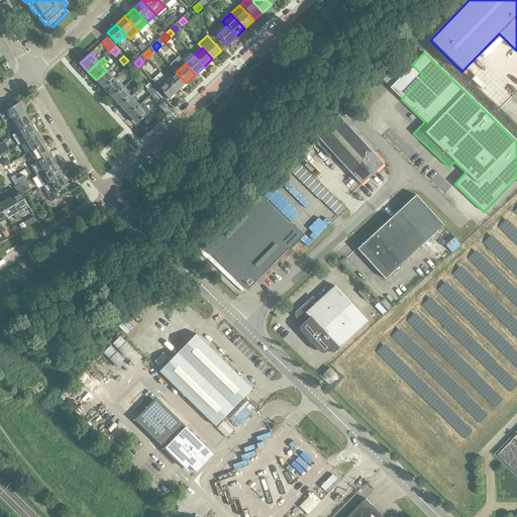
[(136,70),(131,65),(127,69),(131,73),(136,70)]
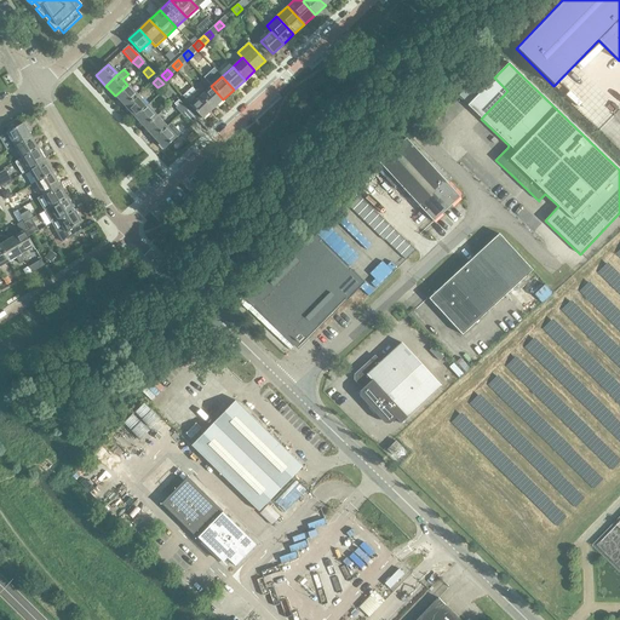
[(125,107),(137,96),(127,85),(115,96),(125,107)]
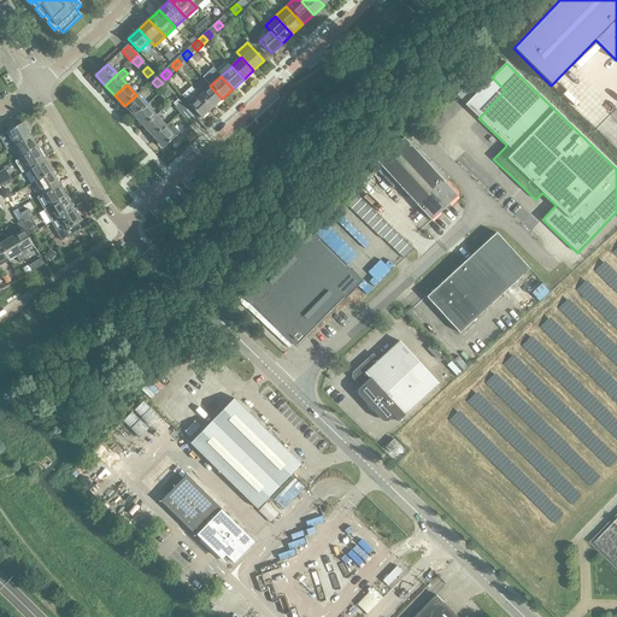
[(211,109),(222,99),(210,86),(205,90),(200,86),(195,90),(211,109)]
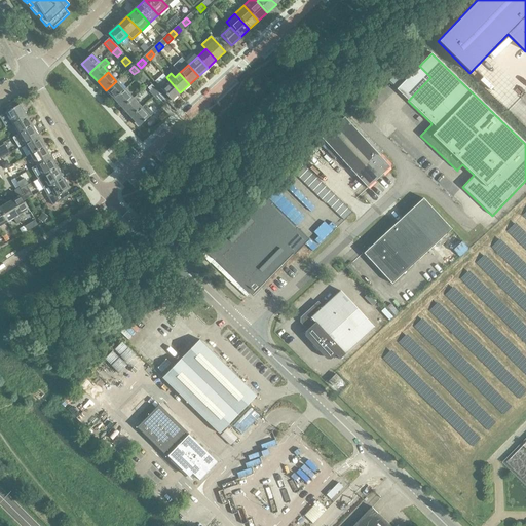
[(147,79),(142,74),(138,78),(142,83),(147,79)]
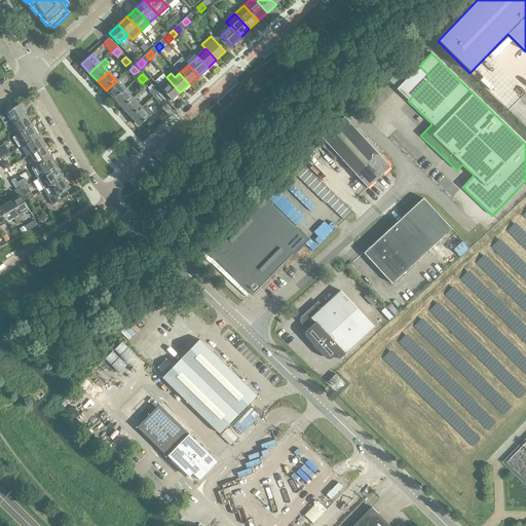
[(172,101),(180,92),(166,77),(157,85),(172,101)]
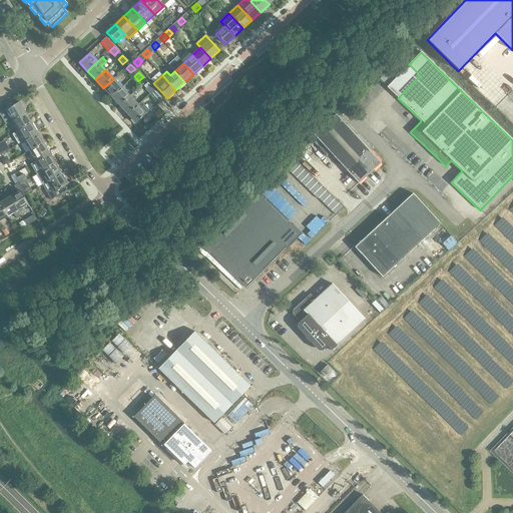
[(111,97),(121,88),(113,79),(103,88),(111,97)]
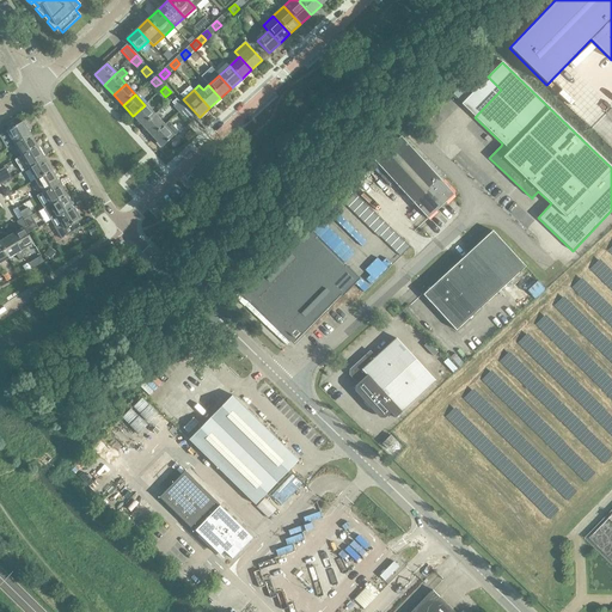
[(173,108),(178,112),(184,108),(179,102),(175,106),(173,108)]
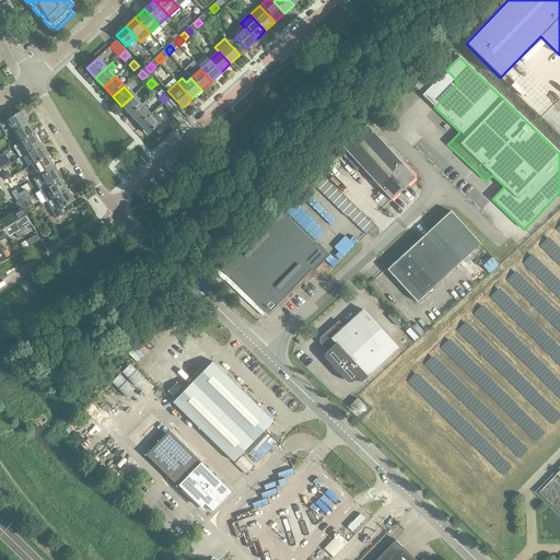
[(130,116),(141,105),(132,96),(121,106),(130,116)]
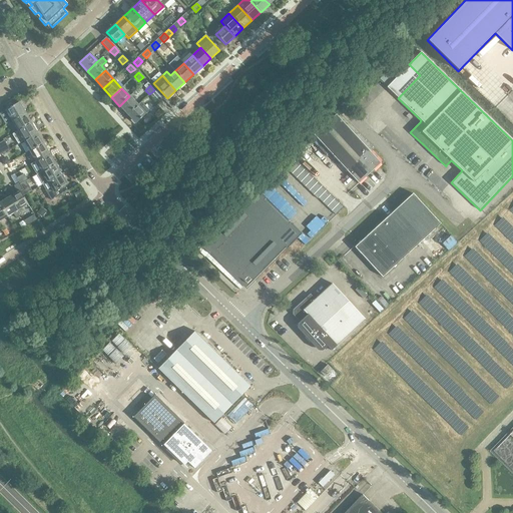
[(162,98),(154,90),(149,94),(157,103),(162,98)]
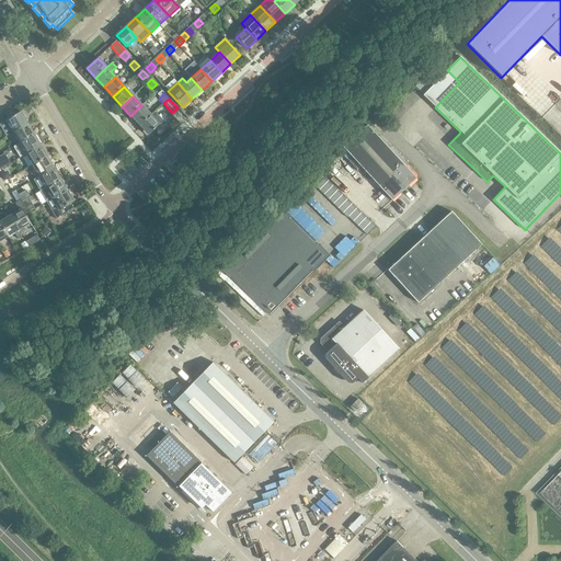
[(139,125),(150,115),(147,111),(149,109),(145,103),(141,105),(130,116),(139,125)]
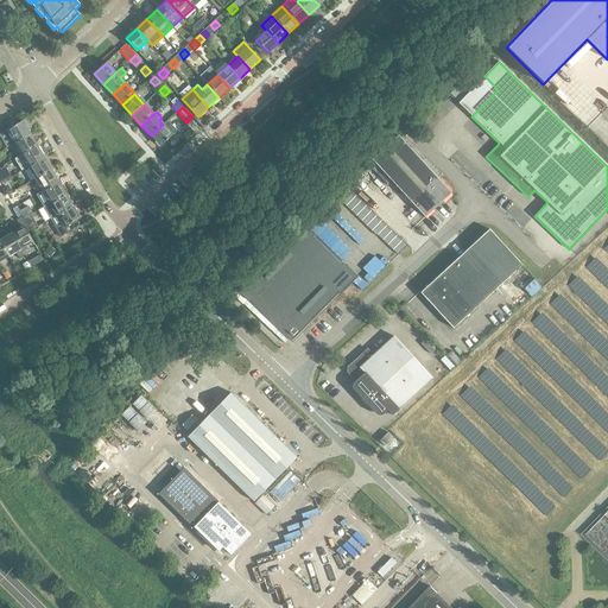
[(13,119),(6,122),(11,128),(7,131),(14,143),(30,133),(23,121),(17,125),(13,119)]
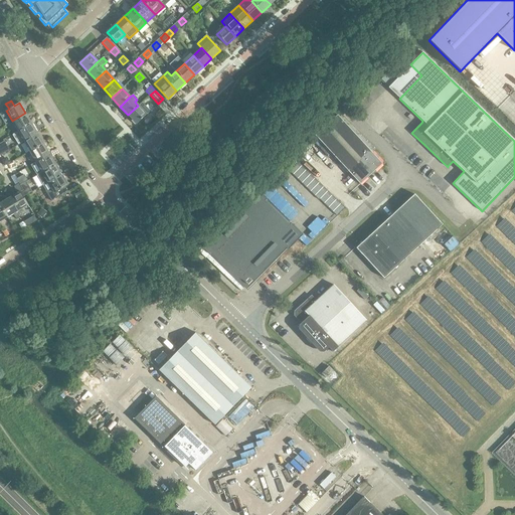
[(136,124),(147,115),(150,112),(142,103),(138,106),(128,115),(136,124)]
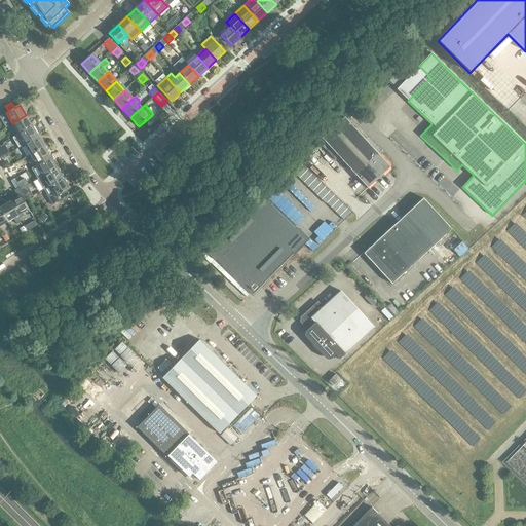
[(26,115),(12,123),(19,134),(32,126),(26,115)]
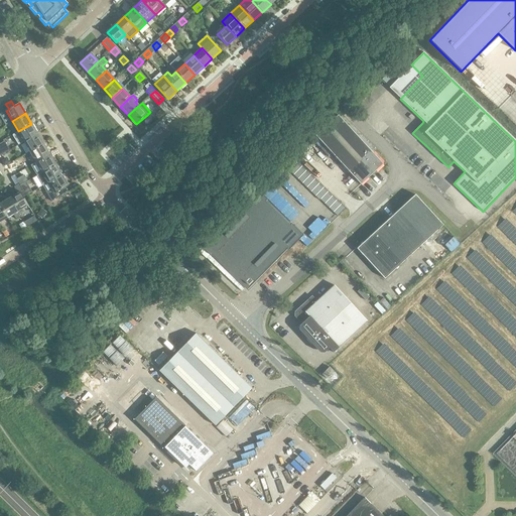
[(315,136),(360,184),(382,164),(338,115),(315,136)]
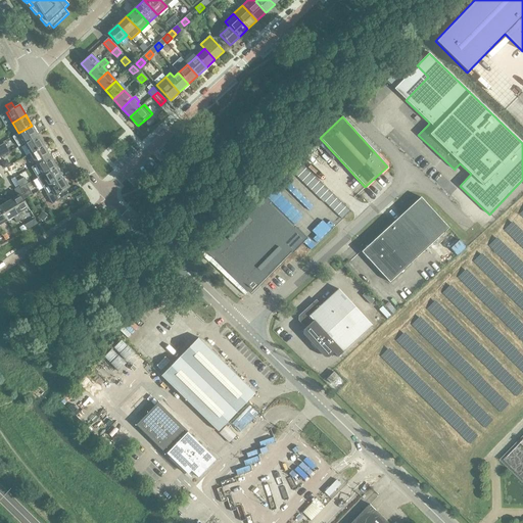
[(18,133),(13,136),(19,147),(25,144),(38,136),(36,131),(37,130),(34,126),(33,126),(32,126),(18,133)]
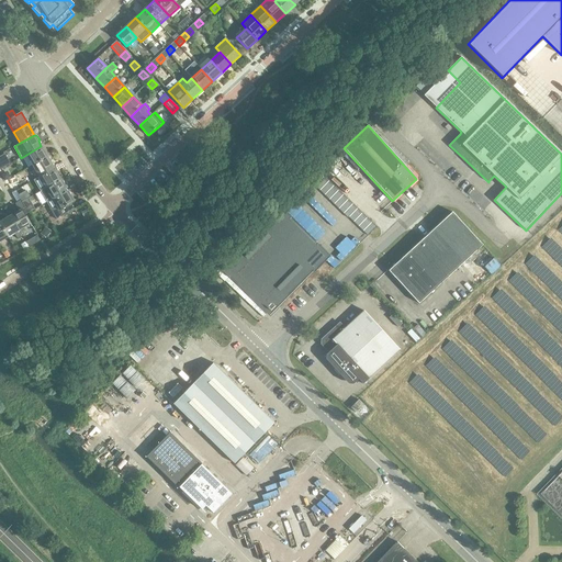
[(41,146),(26,155),(33,166),(47,157),(41,146)]
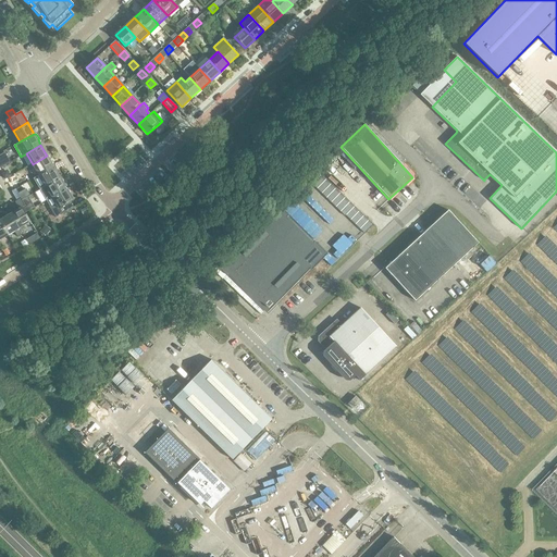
[(47,156),(33,164),(39,175),(53,166),(47,156)]
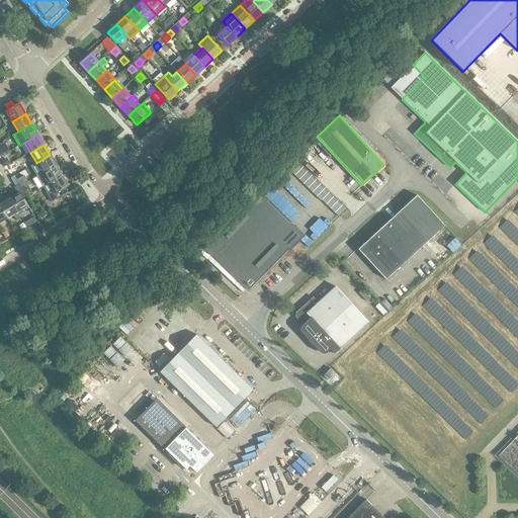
[(36,163),(31,166),(37,176),(56,165),(50,155),(36,163)]
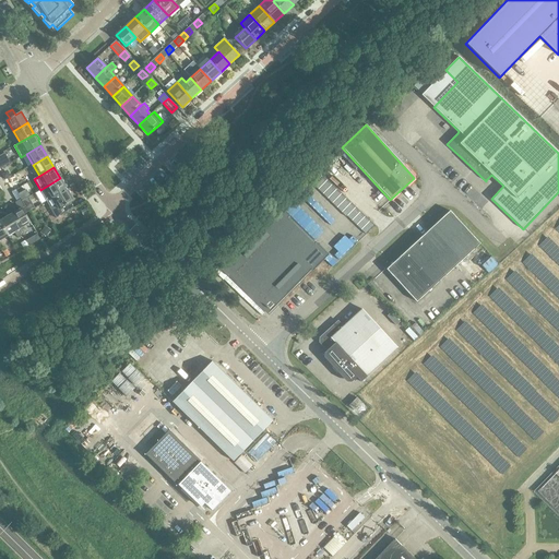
[(318,171),(308,180),(313,185),(322,176),(318,171)]
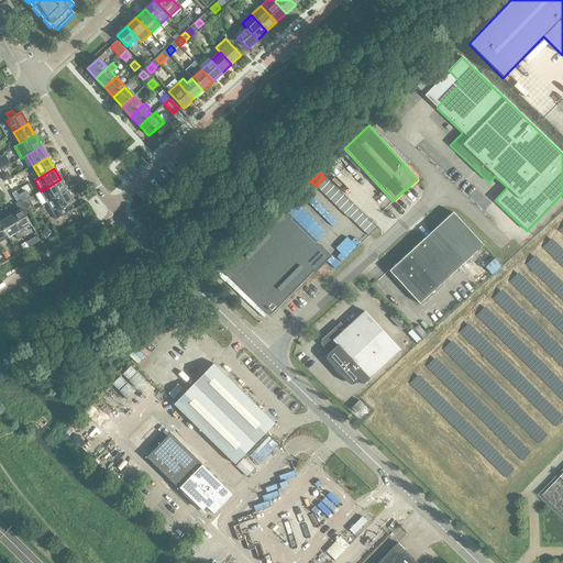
[(324,177),(316,186),(320,191),(329,181),(324,177)]
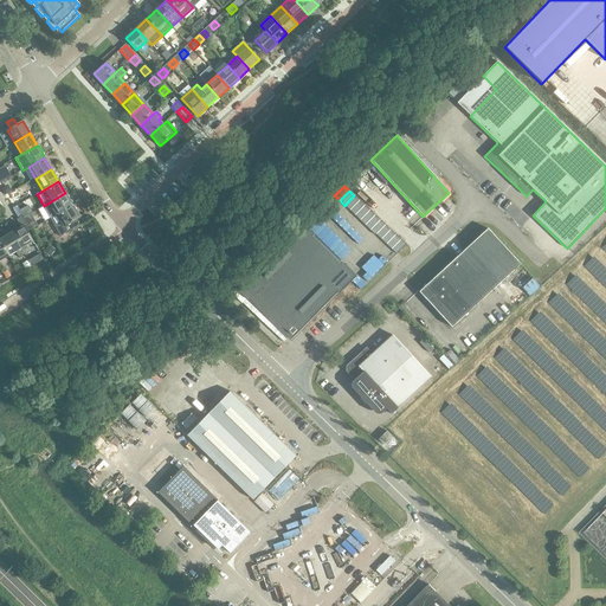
[(65,193),(44,206),(51,218),(57,214),(72,205),(65,193)]
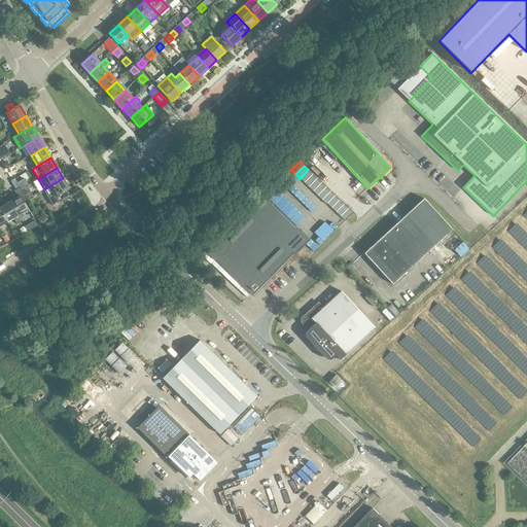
[(308,170),(300,179),(304,183),(313,174),(308,170)]
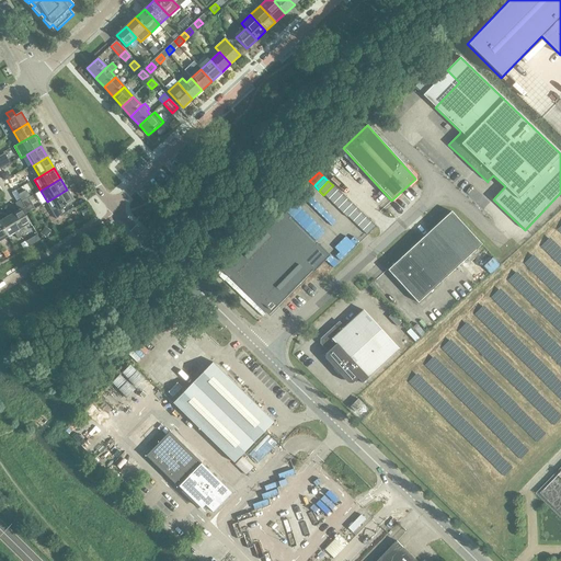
[(333,185),(323,195),(329,199),(338,190),(333,185)]
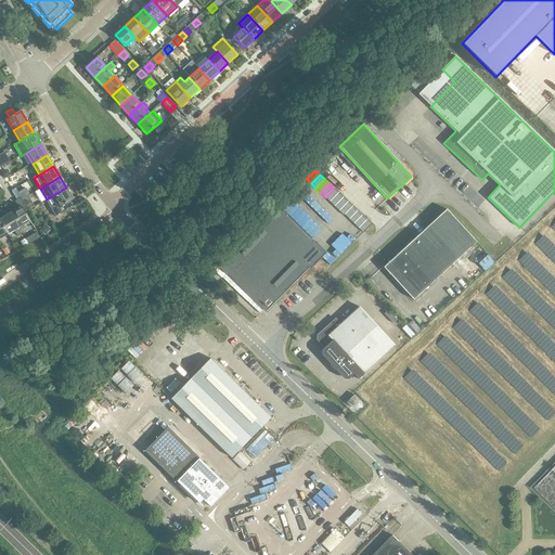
[(26,188),(18,193),(22,198),(27,195),(29,194),(26,188)]
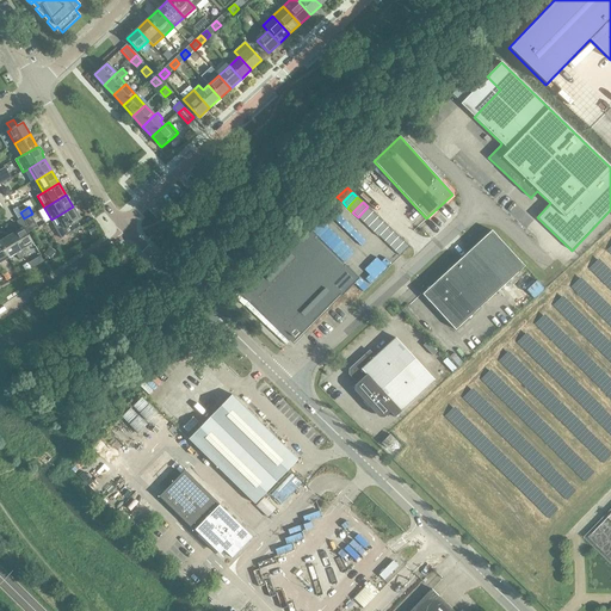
[(57,216),(51,220),(62,239),(81,227),(78,221),(80,220),(73,207),(57,216)]
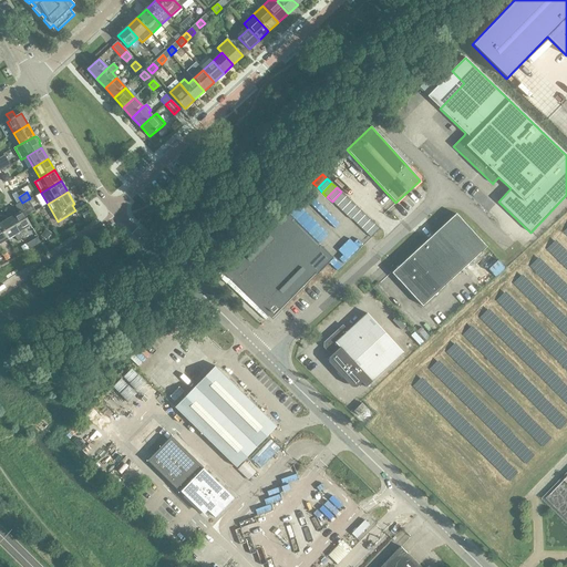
[(341,192),(332,202),(337,206),(346,196),(341,192)]
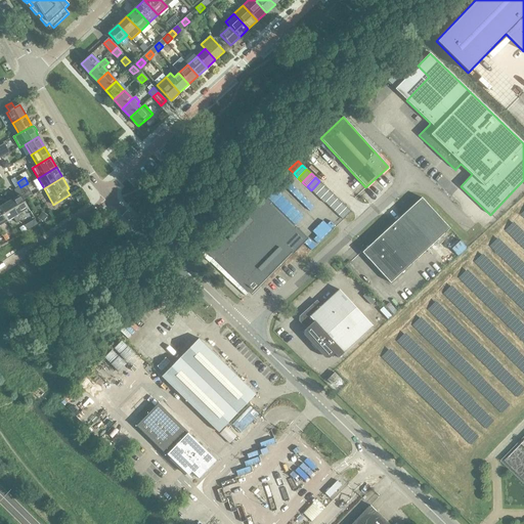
[(319,181),(311,190),(315,194),(324,186),(319,181)]
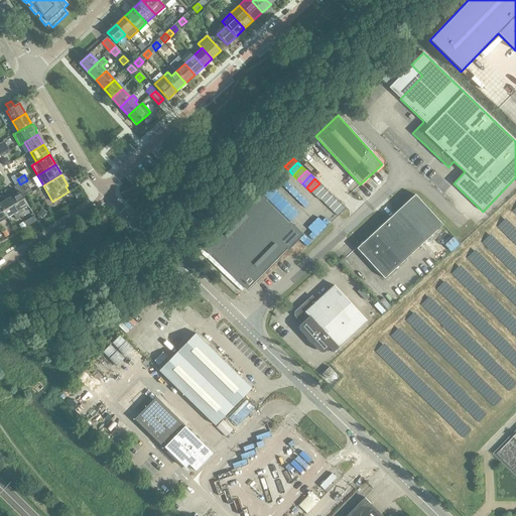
[(25,181),(20,184),(23,190),(20,192),(23,198),(32,192),(25,181)]
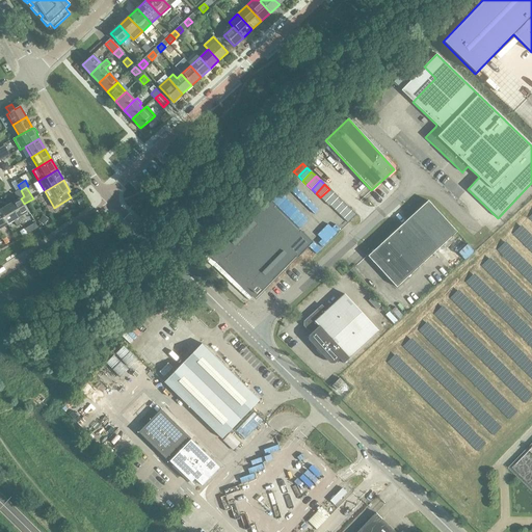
[(329,189),(320,197),(325,203),(334,193),(329,189)]
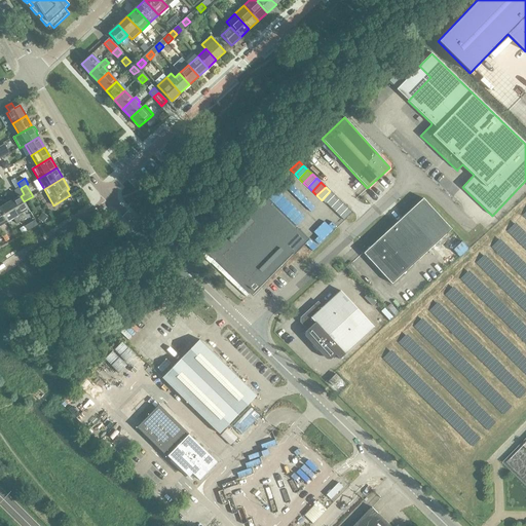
[(330,191),(322,200),(326,204),(327,203),(334,195),(330,191)]
